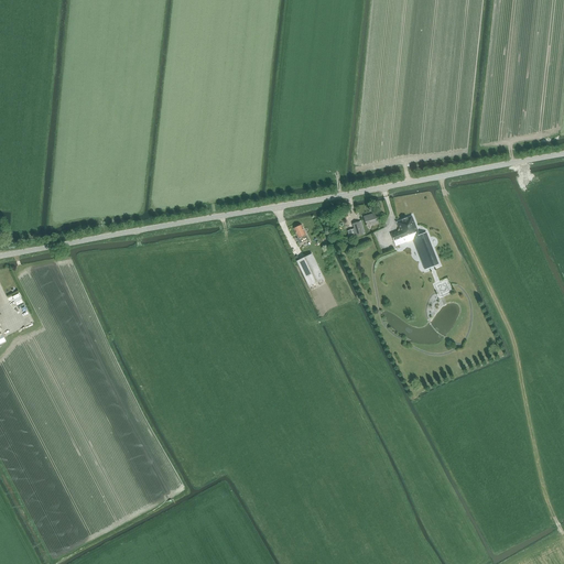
[(365,216),(364,217),(367,227),(378,224),(376,216),(375,213),(365,216)]
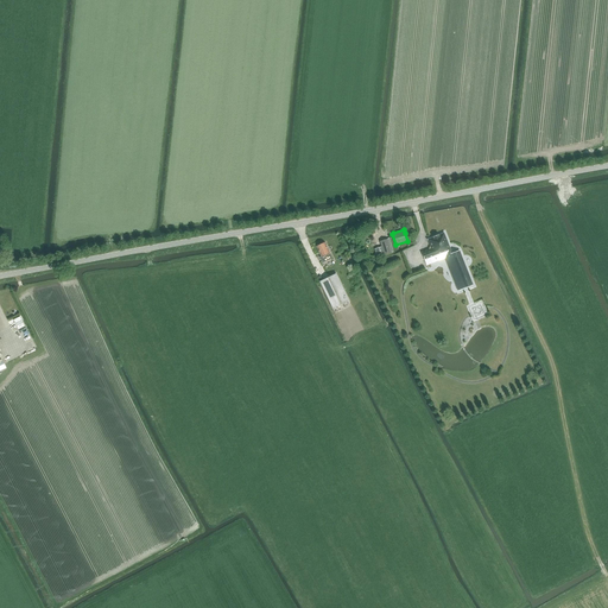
[(431,249),(422,253),(426,265),(426,266),(445,259),(457,291),(473,285),(460,251),(453,254),(444,233),(438,235),(432,238),(428,240),(431,249)]
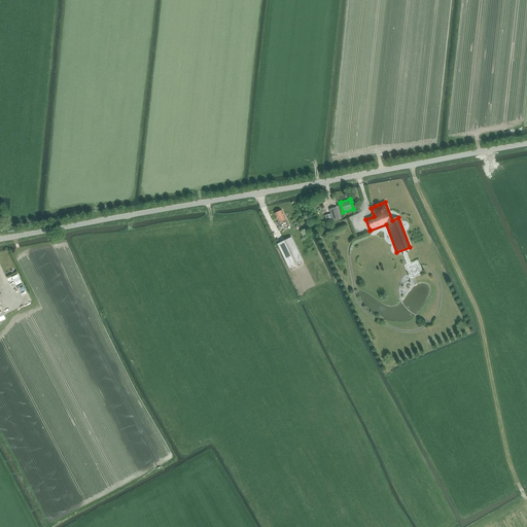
[(338,207),(336,207),(329,209),(331,215),(326,216),(328,222),(342,218),(338,207)]
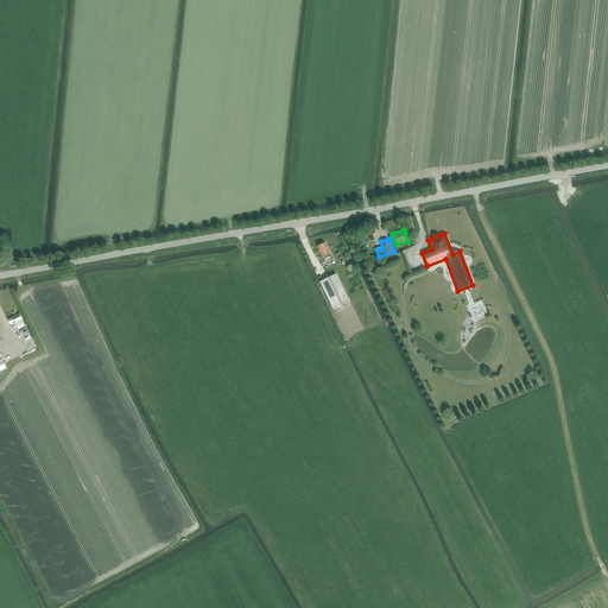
[(324,244),(317,247),(322,257),(320,258),(323,263),(333,259),(329,252),(329,251),(328,248),(324,244)]
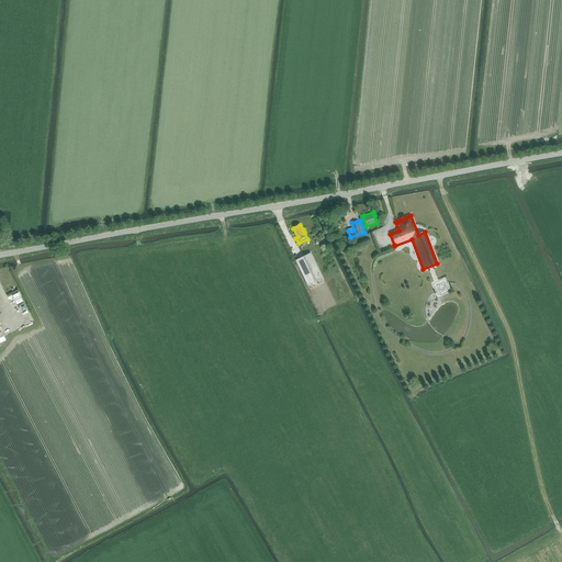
[(323,279),(311,254),(295,260),(307,285),(323,279)]
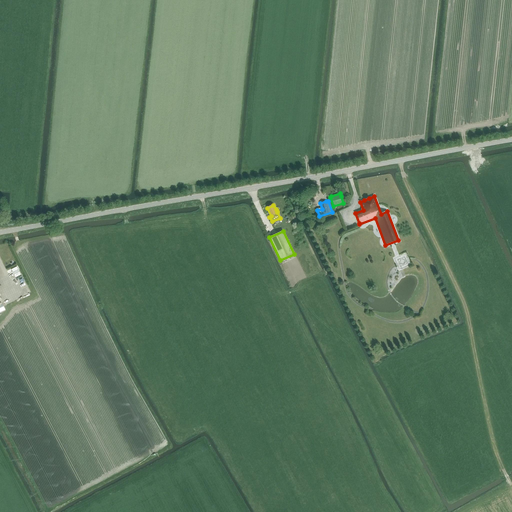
[(398,270),(411,265),(406,252),(393,257),(398,270)]
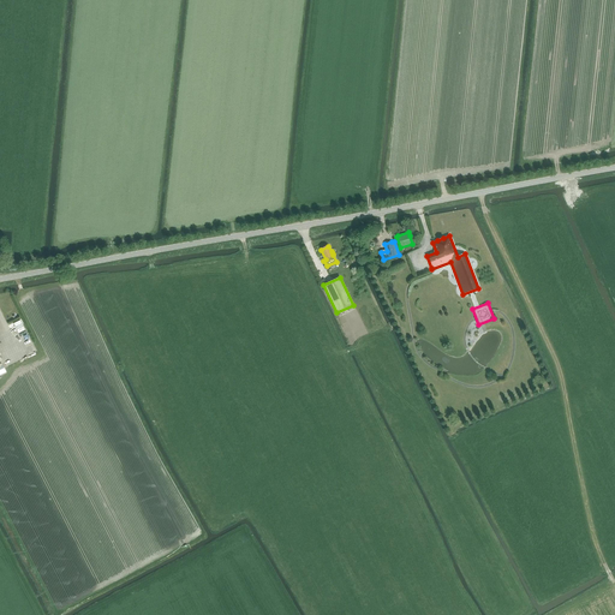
[(9,322),(11,328),(16,327),(18,334),(25,330),(22,323),(18,324),(16,318),(9,322)]
